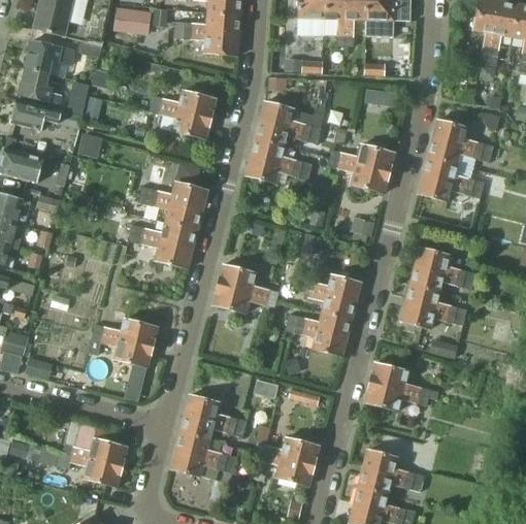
[(40,0),(34,29),(84,40),(102,44),(112,0),(40,0)]
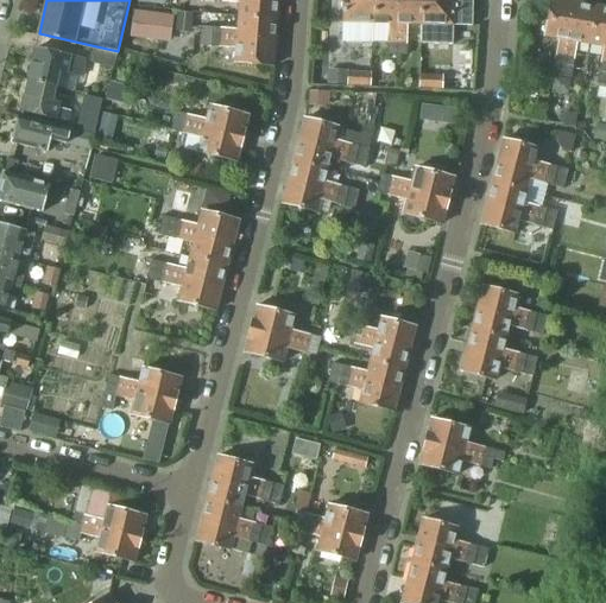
[(240,0),(239,13),(278,16),(279,0),(240,0)]
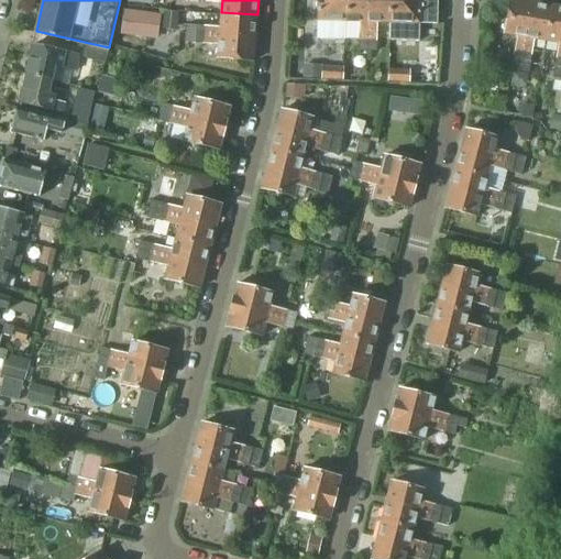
[(319,0),(319,18),(345,19),(347,0),(319,0)]
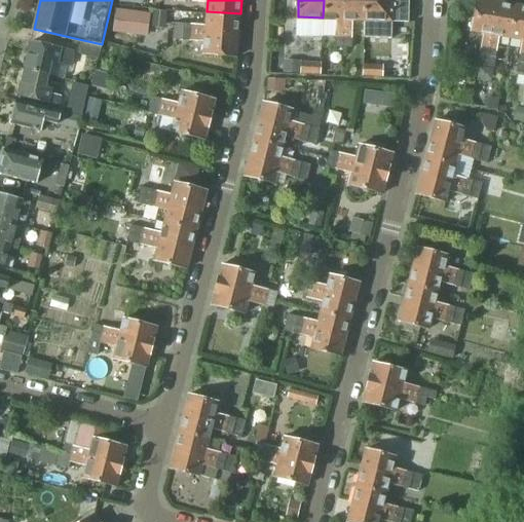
[(324,0),(323,17),(337,17),(336,44),(344,44),(345,0),(324,0)]
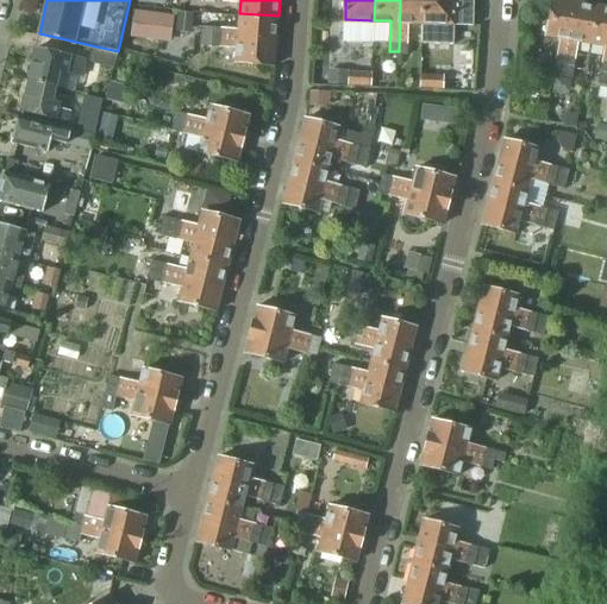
[(400,0),(399,51),(408,51),(410,21),(424,21),(424,0),(400,0)]
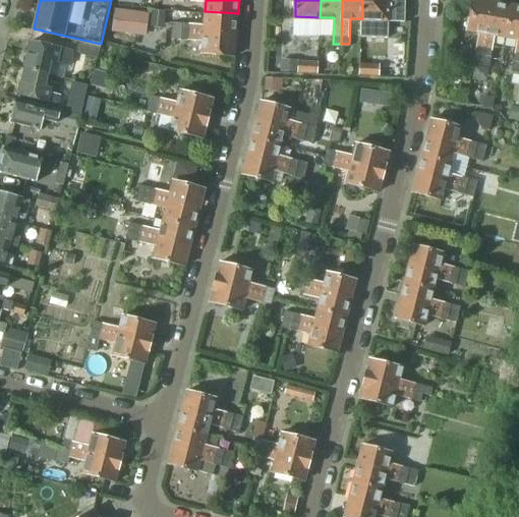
[(362,0),(362,18),(389,19),(390,0),(362,0)]
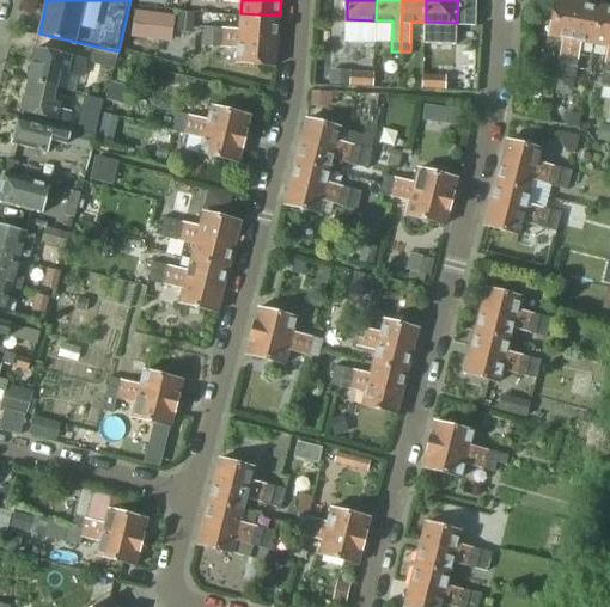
[(458,0),(457,23),(458,23),(458,25),(477,26),(477,0),(458,0)]
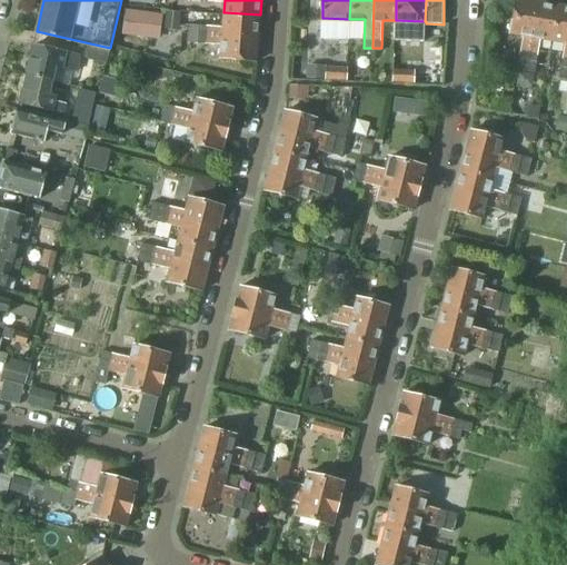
[(515,0),(510,31),(524,33),(518,67),(527,68),(538,0),(515,0)]
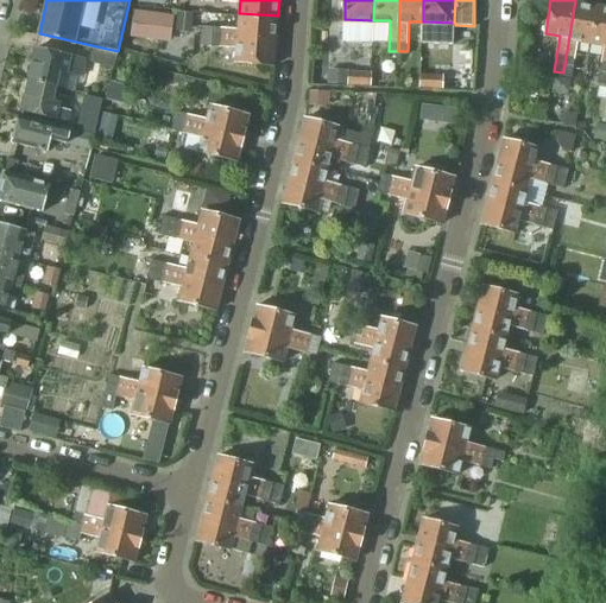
[(598,2),(582,0),(575,0),(563,73),(573,75),(579,39),(592,42),(598,2)]
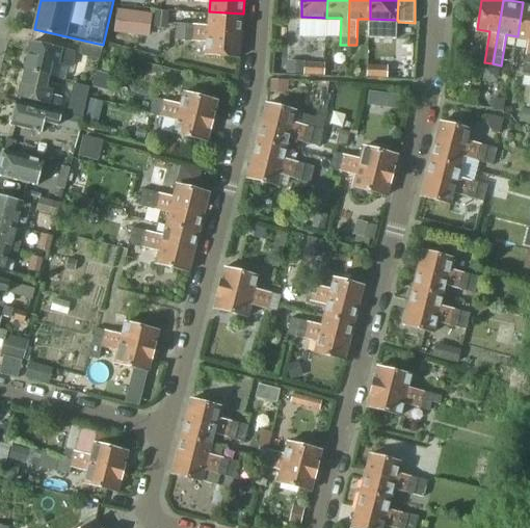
[(529,3),(523,2),(518,36),(529,38),(524,69),(529,70),(529,3)]
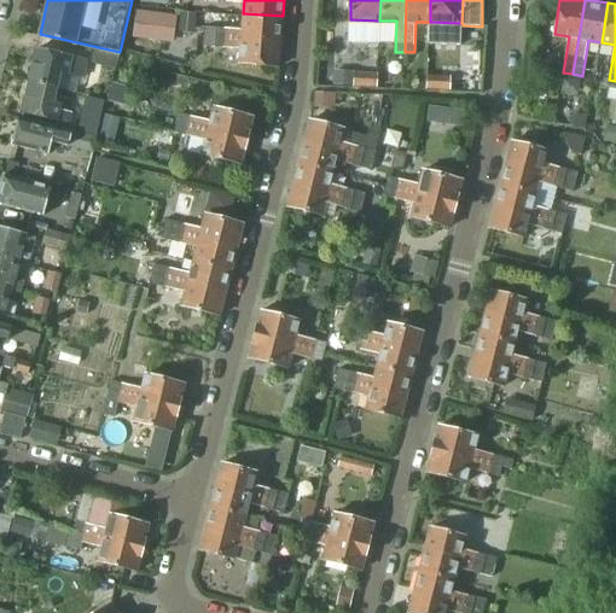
[(138,7),(134,31),(162,36),(166,12),(138,7)]
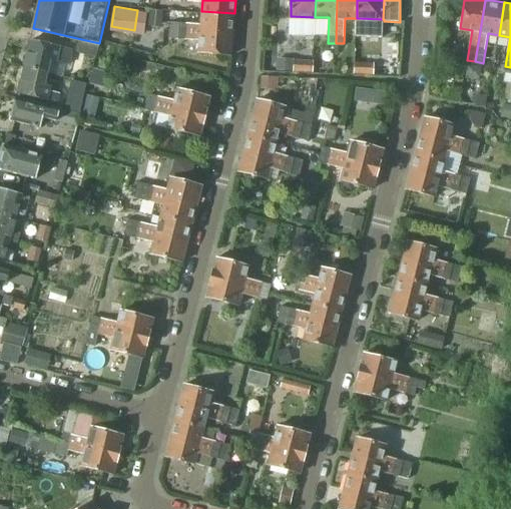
[(234,13),(201,11),(200,22),(171,19),(170,28),(233,33),(234,13)]
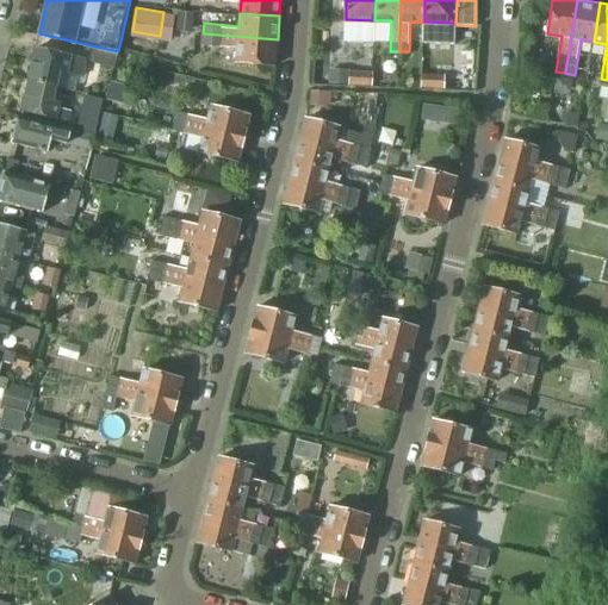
[(278,39),(203,33),(202,43),(237,45),(236,60),(275,63),(278,39)]
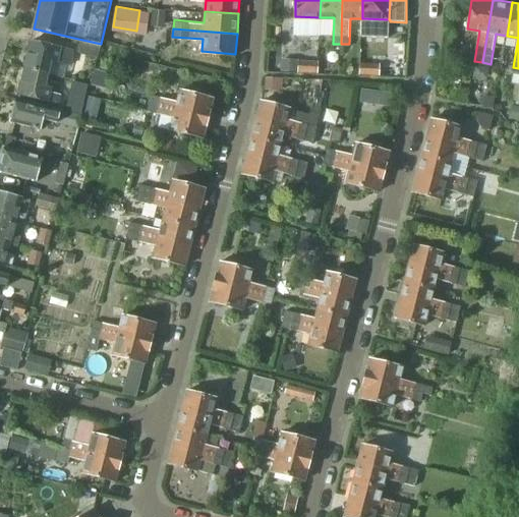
[(71,48),(32,39),(25,65),(49,71),(52,58),(58,60),(59,55),(69,57),(71,48)]
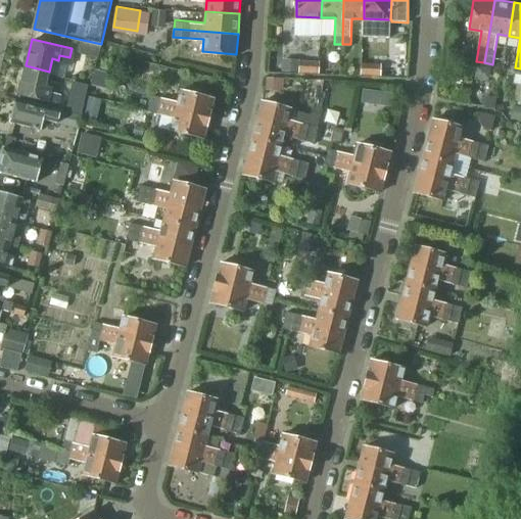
[(101,44),(83,40),(80,51),(98,56),(101,44)]
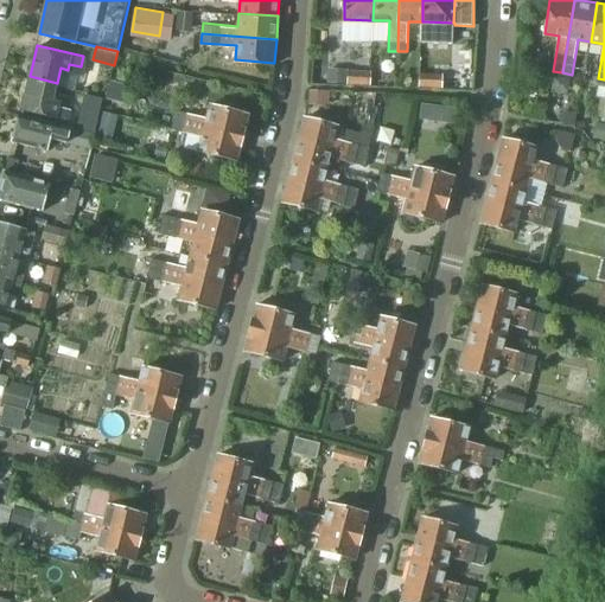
[(330,66),(329,79),(348,81),(348,66),(330,66)]
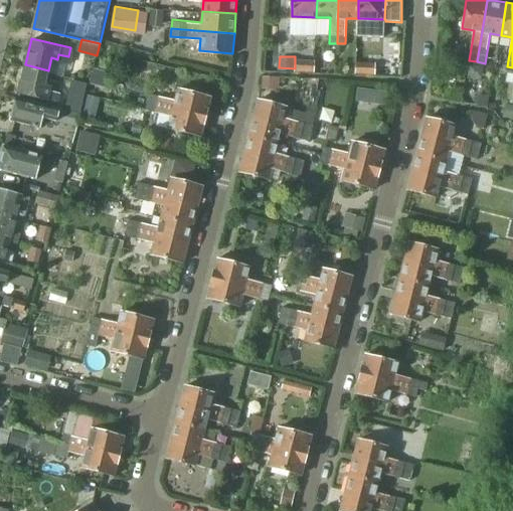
[(112,64),(112,62),(112,61),(112,60),(111,59),(110,58),(108,57),(107,57),(106,57),(105,58),(104,59),(103,60),(102,61),(102,63),(102,64),(103,65),(104,66),(105,67),(106,68),(107,68),(108,68),(110,67),(111,66),(112,65),(112,64)]
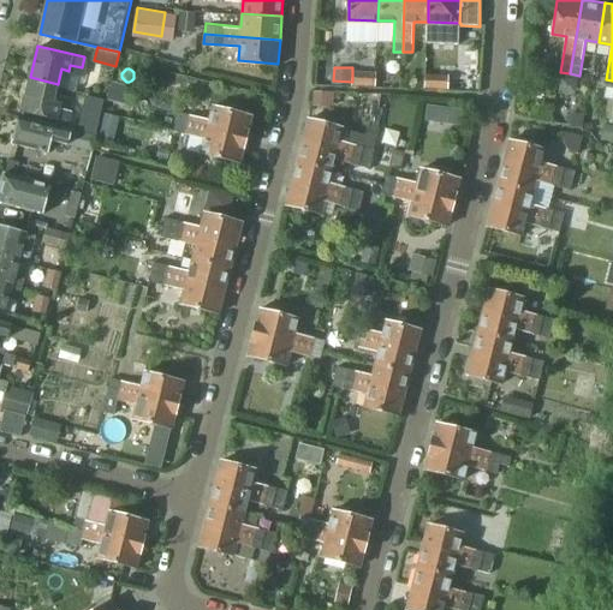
[(353,82),(375,83),(375,71),(353,70),(353,82)]
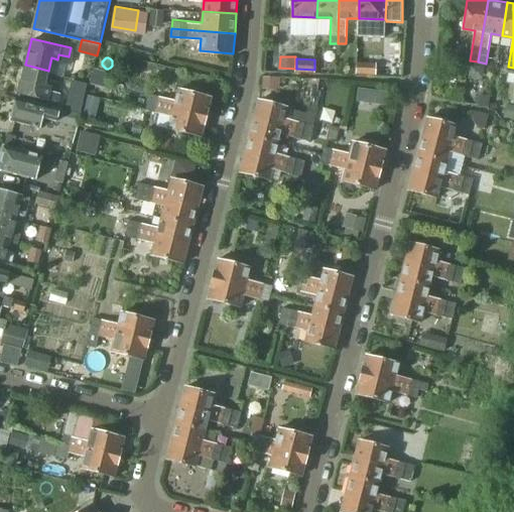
[(358,60),(357,71),(376,72),(376,61),(358,60)]
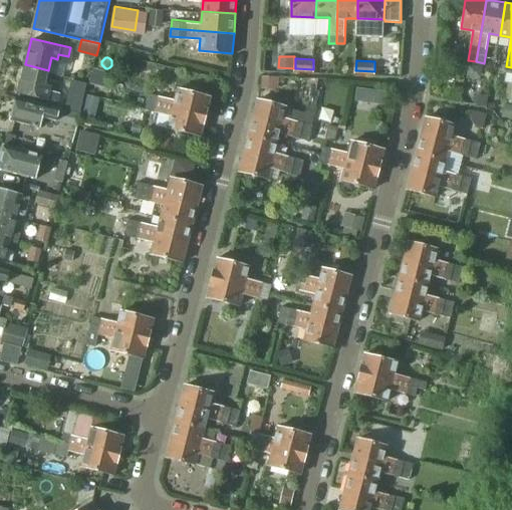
[(48,70),(25,64),(18,91),(58,100),(60,91),(50,89),(51,83),(45,82),(48,70)]
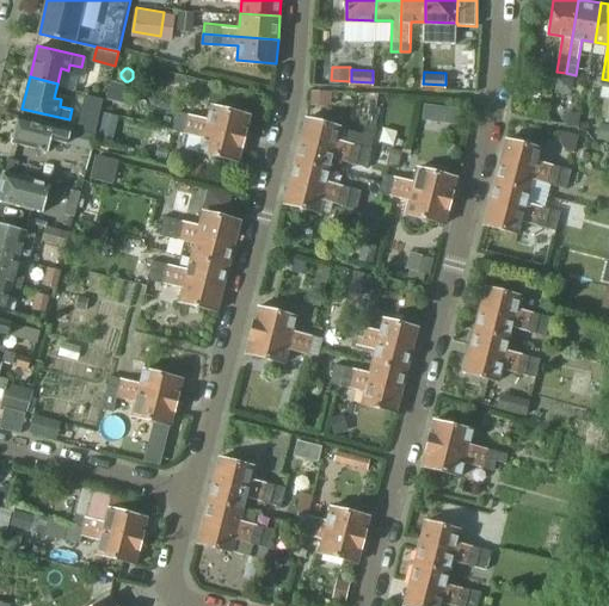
[(313,88),(312,100),(332,100),(333,88),(313,88)]
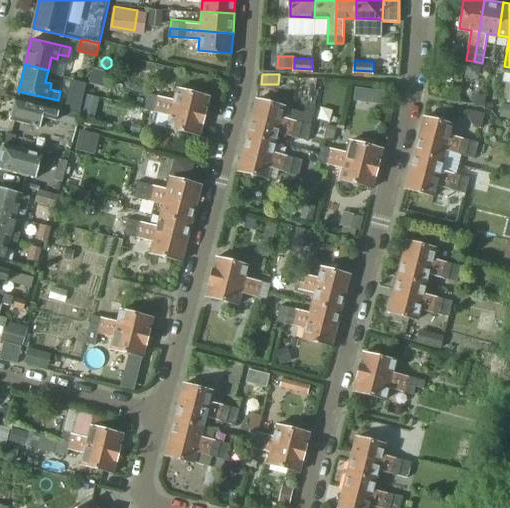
[(72,78),(66,106),(81,110),(87,81),(72,78)]
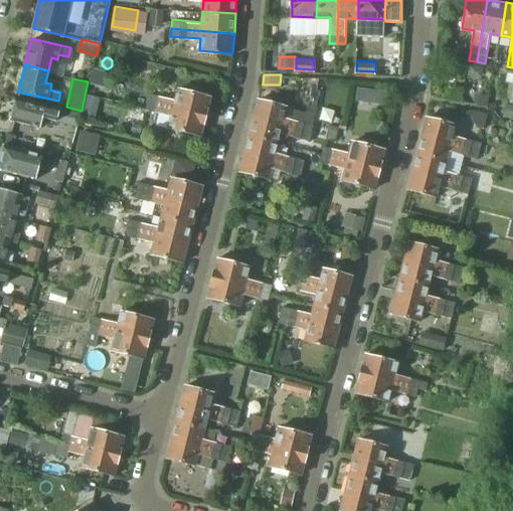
[(358,86),(356,99),(369,101),(370,87),(358,86)]
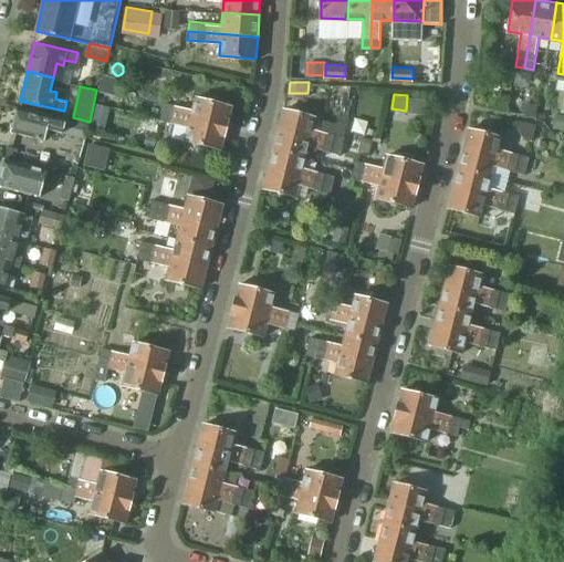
[(232,105),(196,95),(192,108),(166,101),(164,110),(227,126),(232,105)]
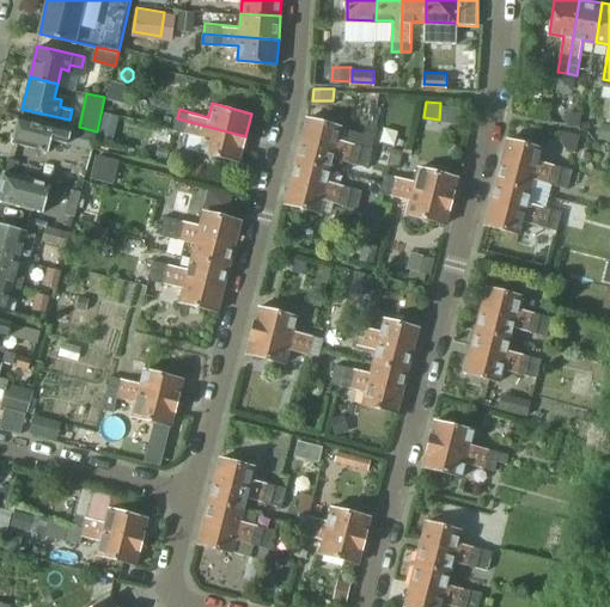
[(565,121),(565,122),(580,124),(583,111),(567,109),(565,121)]
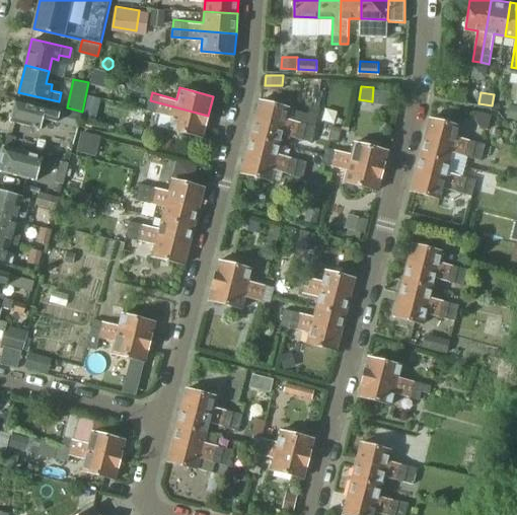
[(89,93),(86,104),(98,107),(101,96),(89,93)]
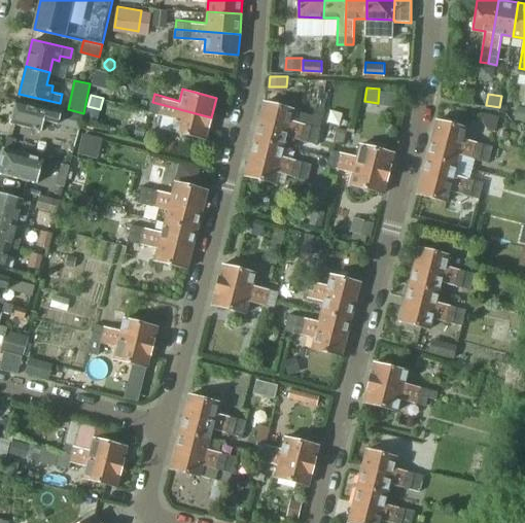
[(309,111),(306,123),(321,126),(323,117),(325,109),(324,108),(327,97),(323,97),(321,96),(319,106),(316,105),(314,113),(309,111)]
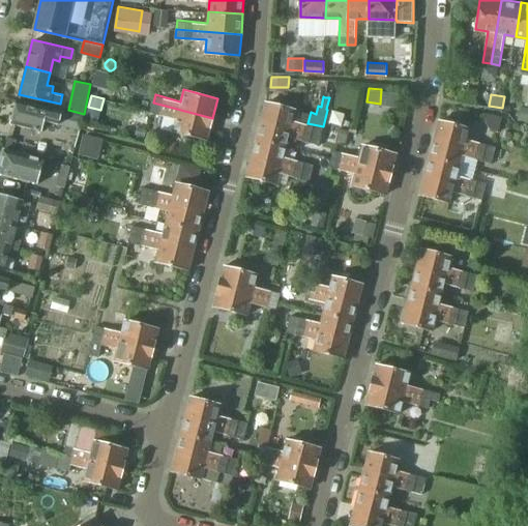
[(65,111),(62,110),(18,98),(11,122),(42,129),(45,119),(59,122),(80,127),(83,115),(65,111)]
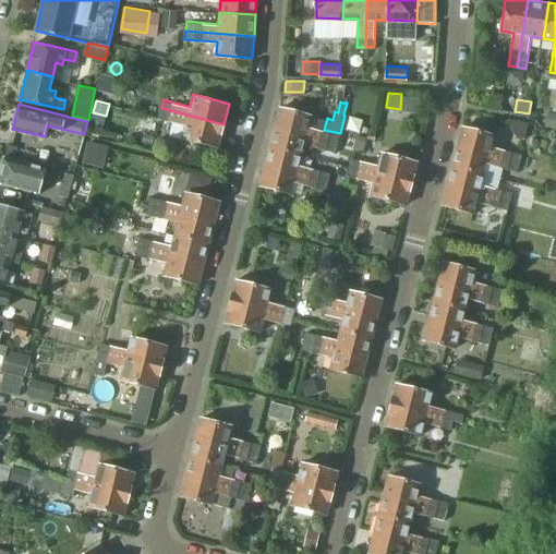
[(327,118),(312,113),(280,106),(275,127),(338,142),(340,133),(324,130),(327,118)]
